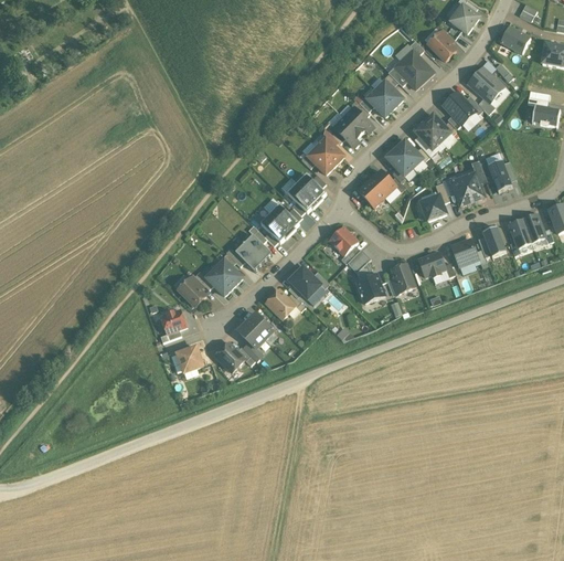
[(478,9),(466,0),(459,0),(458,2),(475,13),(478,9)]
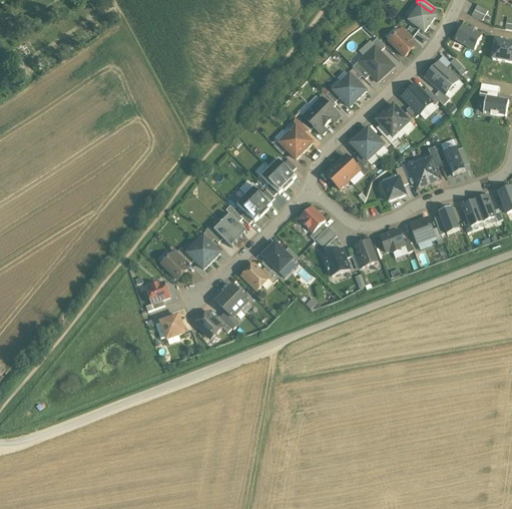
[(485,14),(487,9),(477,4),(474,9),(485,14)]
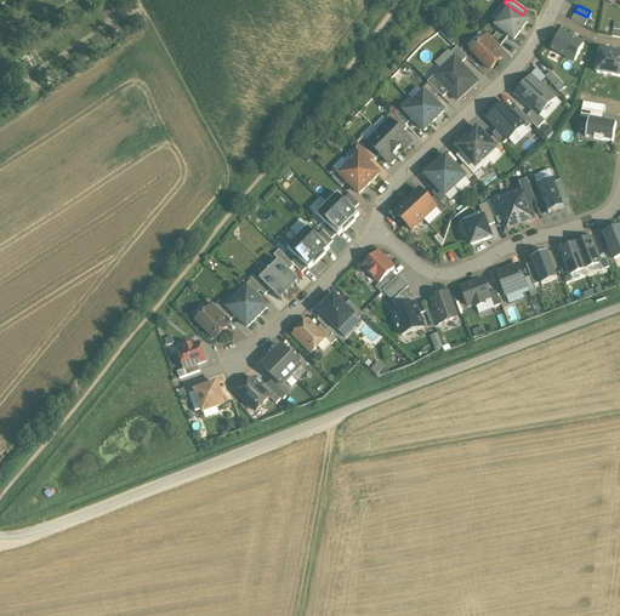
[(525,18),(508,6),(495,23),(513,36),(525,18)]
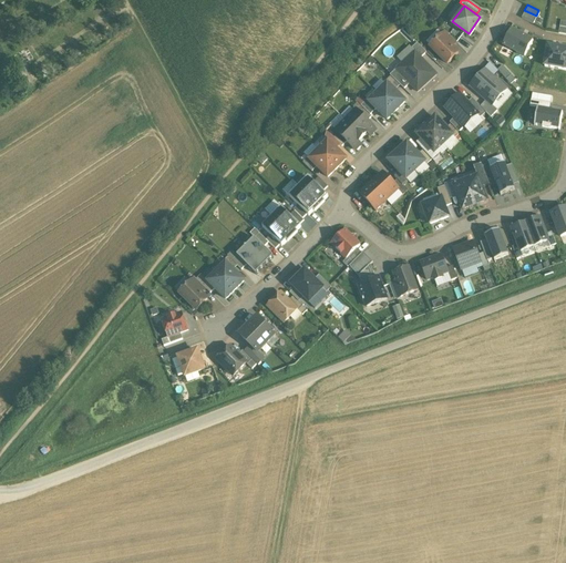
[(533,22),(536,16),(524,10),(521,16),(533,22)]
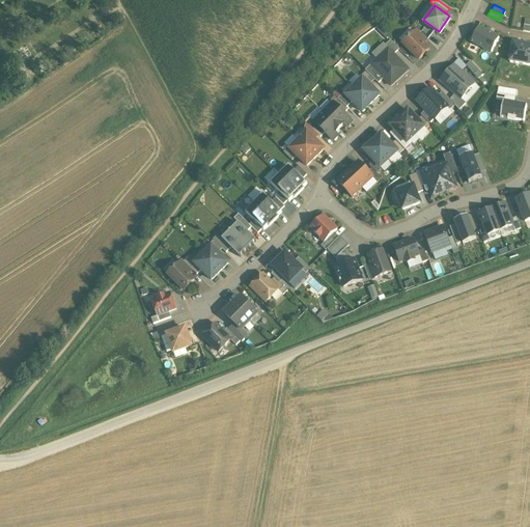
[(471,39),(491,50),(498,36),(478,25),(471,39)]
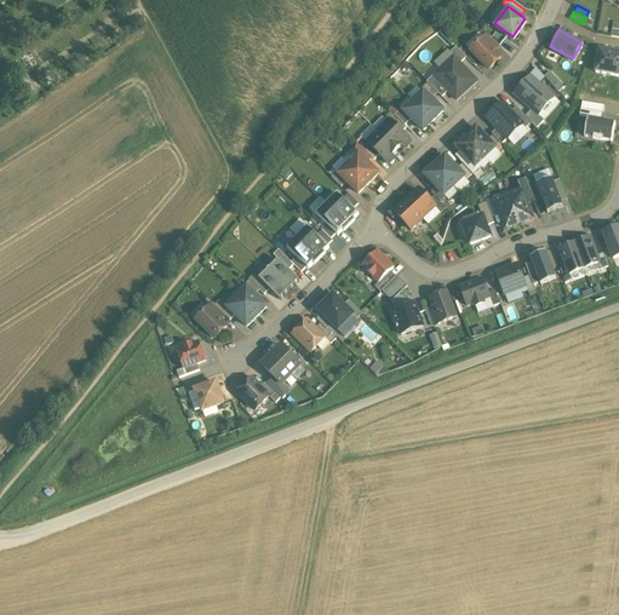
[(498,44),(486,32),(481,36),(493,49),(498,44)]
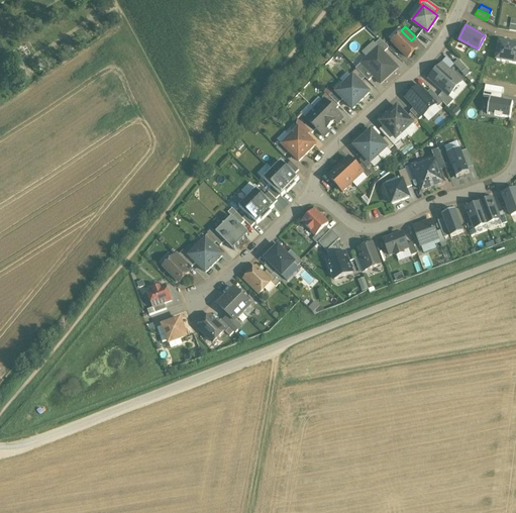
[(411,40),(401,30),(392,40),(407,56),(416,45),(411,40)]
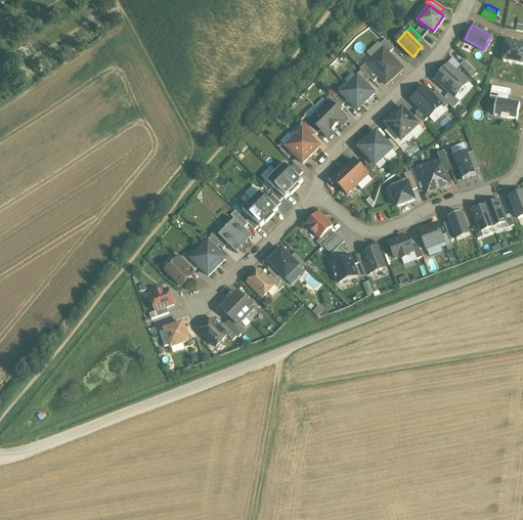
[(393,46),(385,37),(380,42),(383,45),(388,51),(393,46)]
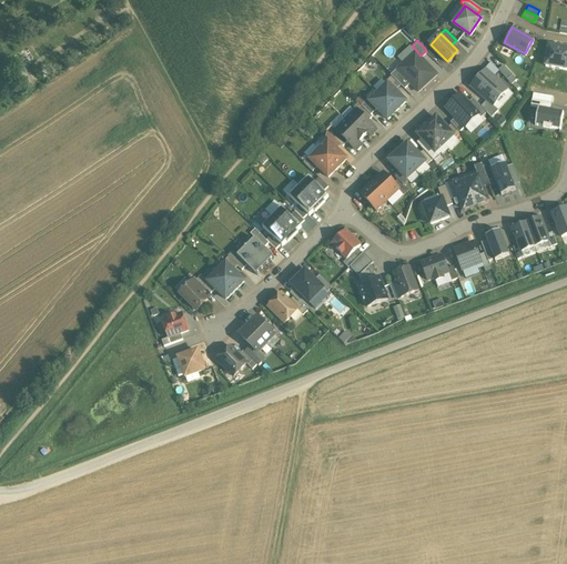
[(566,47),(548,44),(545,63),(566,67),(566,47)]
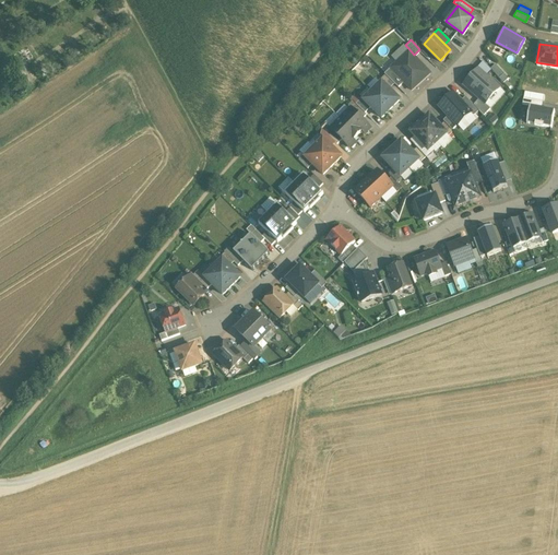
[(408,48),(390,66),(403,80),(411,87),(429,71),(414,55),(408,48)]
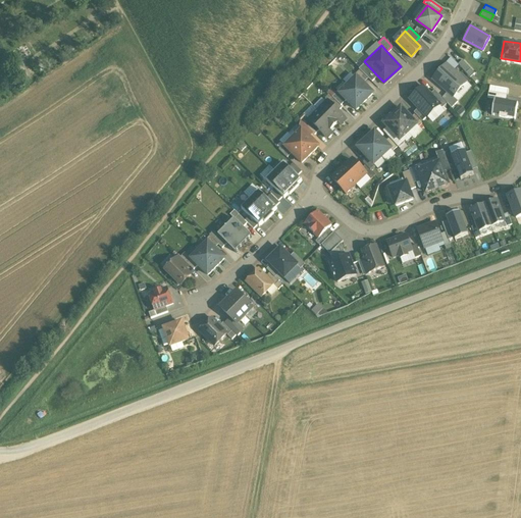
[(451,56),(446,62),(453,68),(457,63),(451,56)]
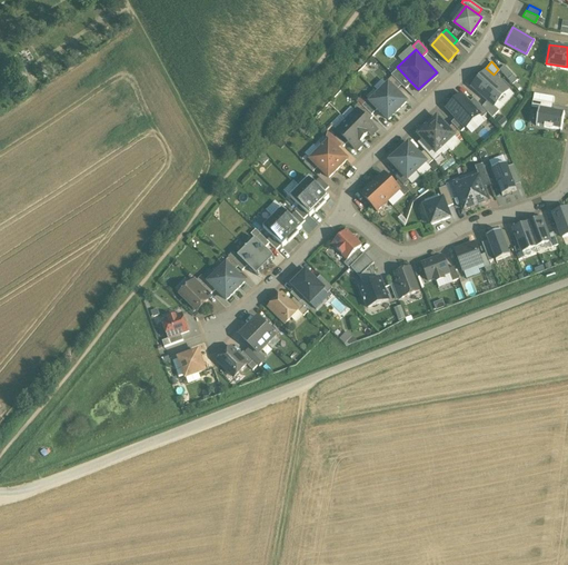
[(517,78),(504,63),(499,68),(511,82),(517,78)]
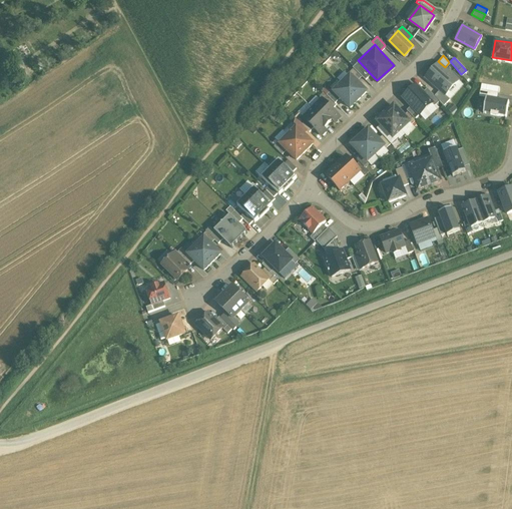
[(370,73),(358,60),(352,65),(353,66),(361,74),(365,78),(370,73)]
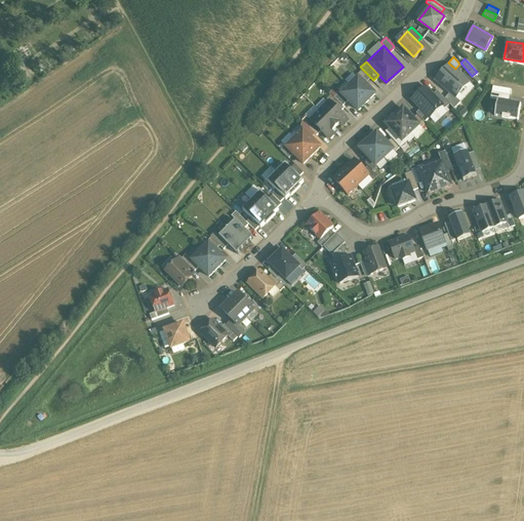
[(455,69),(448,63),(435,77),(449,91),(455,95),(469,81),(455,69)]
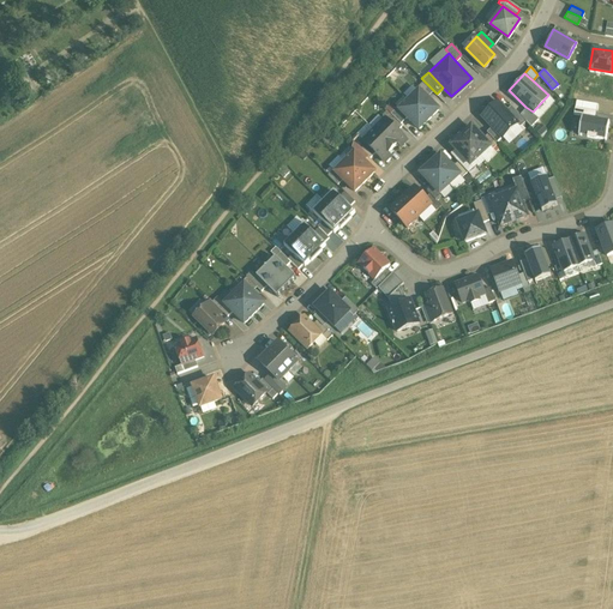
[(432,89),(422,79),(418,84),(427,95),(432,89)]
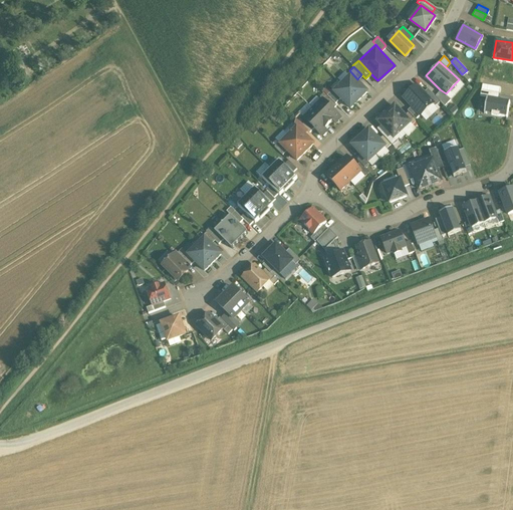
[(366,90),(350,74),(341,82),(358,98),(366,90)]
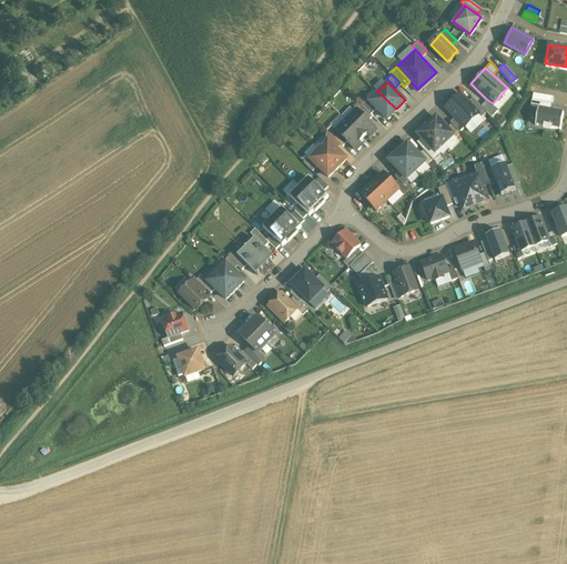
[(532,98),(550,101),(552,93),(533,90),(532,98)]
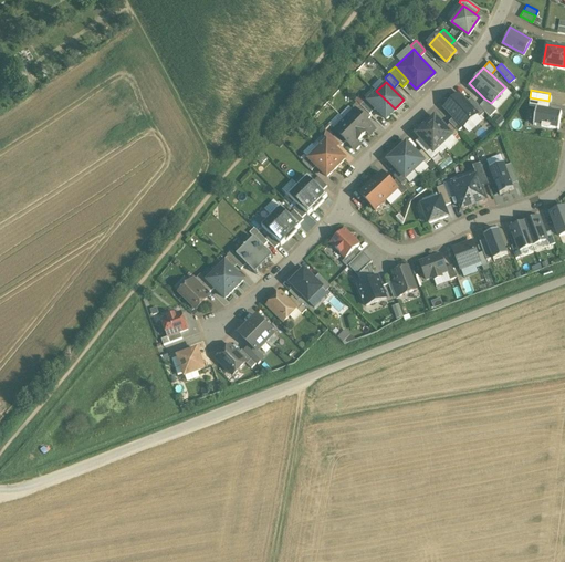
[(395,108),(376,91),(368,99),(367,100),(375,106),(386,117),(395,108)]
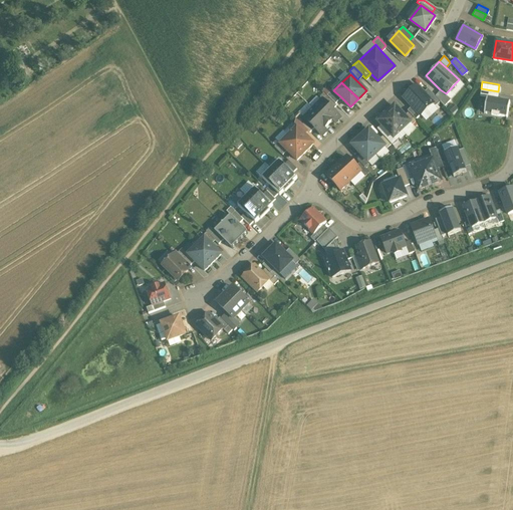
[(416,83),(404,95),(412,104),(420,113),(432,101),(423,91),(416,83)]
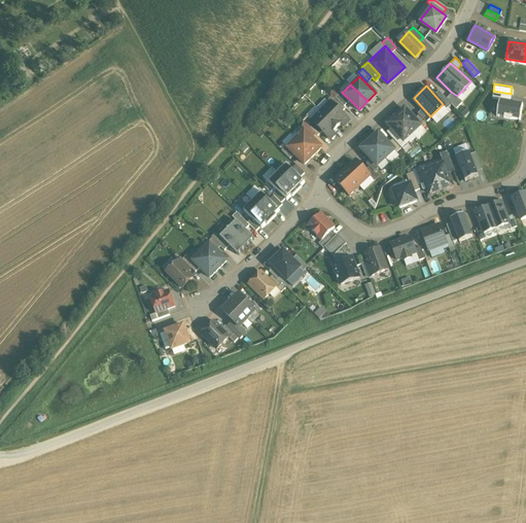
[(446,97),(439,89),(433,94),(443,104),(446,107),(451,102),(446,97)]
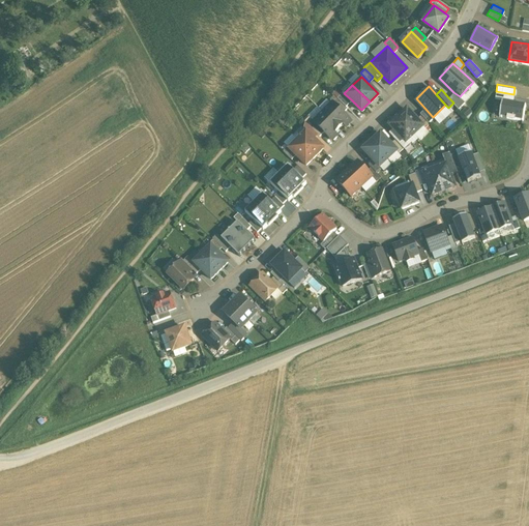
[(345,92),(342,90),(336,96),(345,105),(351,99),(344,93),(345,92)]
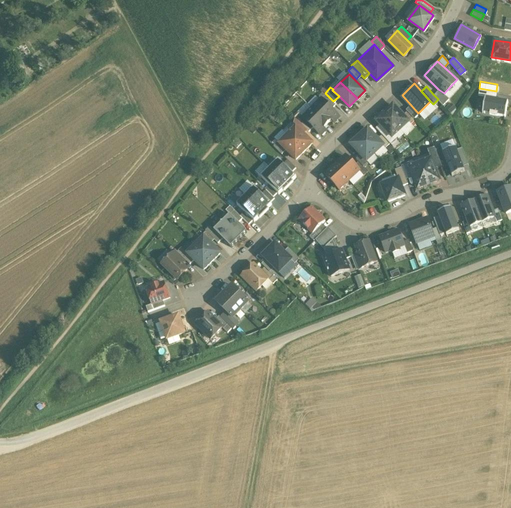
[(485,96),(495,98),(496,91),(479,88),(478,95),(485,96)]
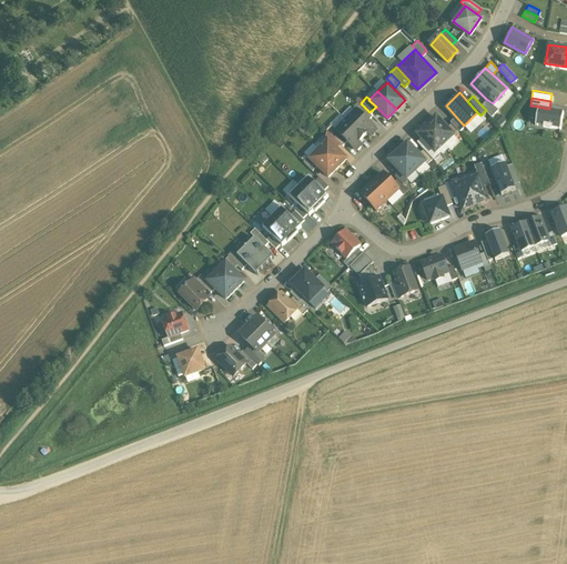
[(493,103),(486,99),(481,104),(486,110),(490,116),(497,109),(493,103)]
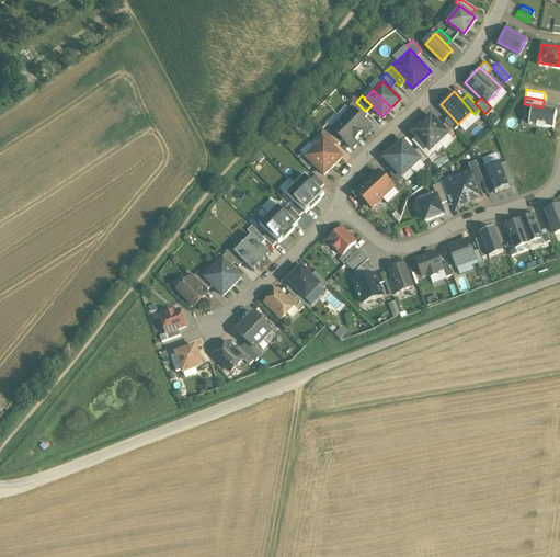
[(356,102),(353,99),(349,103),(351,106),(362,117),(367,113),(365,111),(356,102)]
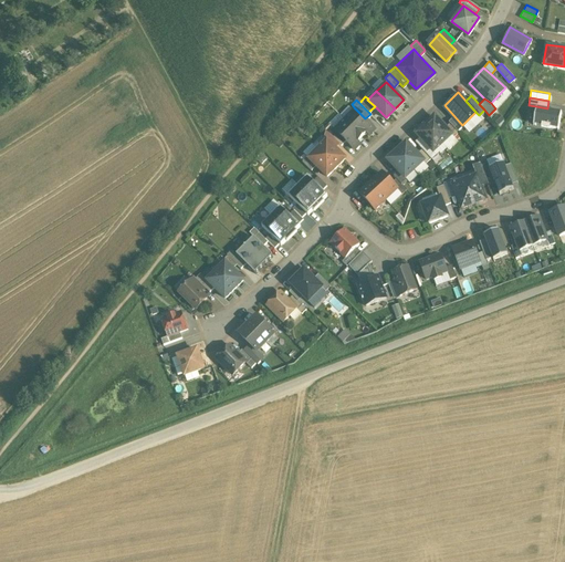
[(557,127),(561,111),(547,108),(536,106),(533,123),(557,127)]
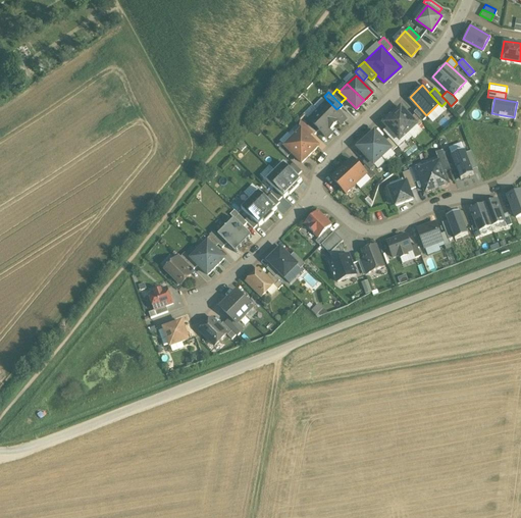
[(336,109),(326,99),(317,108),(332,123),(337,119),(340,121),(345,116),(336,109)]
